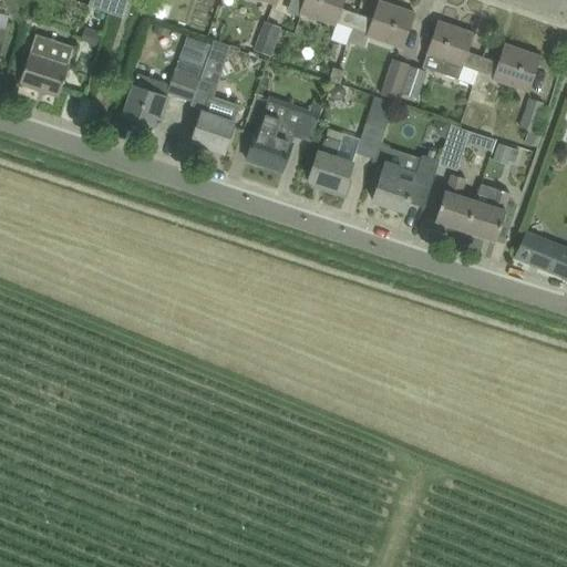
[(338,21),(353,27),(357,14),(342,10),(344,0),(305,0),(300,13),(336,26),(338,21)]
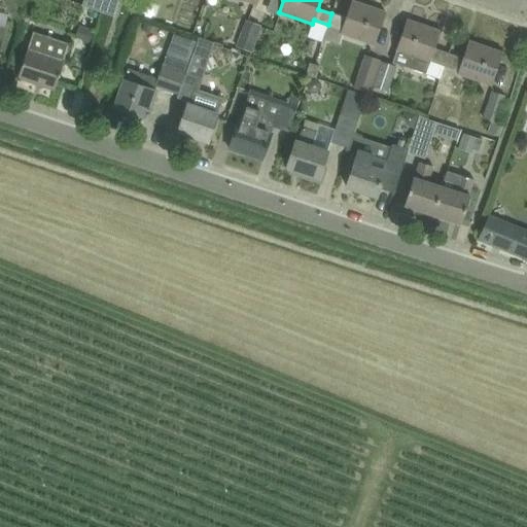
[(375,45),(386,12),(352,0),(346,19),(331,13),(328,25),(343,30),(341,34),(375,45)]
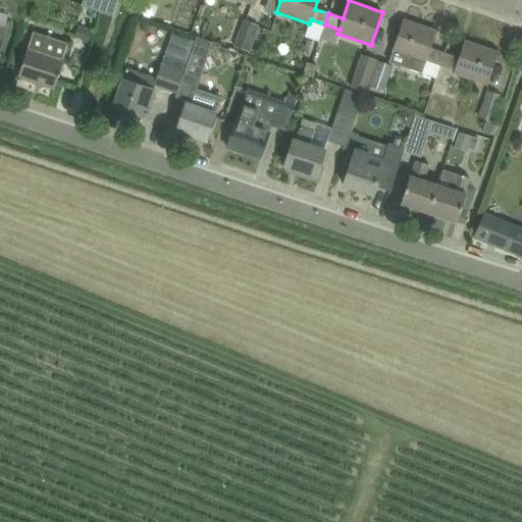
[(427,59),(441,64),(445,53),(430,49),(437,31),(404,19),(393,51),(411,56),(407,67),(422,73),(425,64),(427,59)]
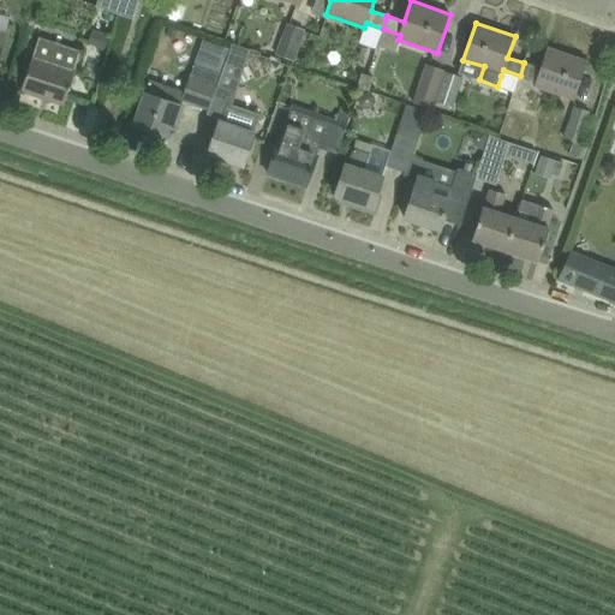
[(294,61),(304,31),(287,25),(276,55),(294,61)]
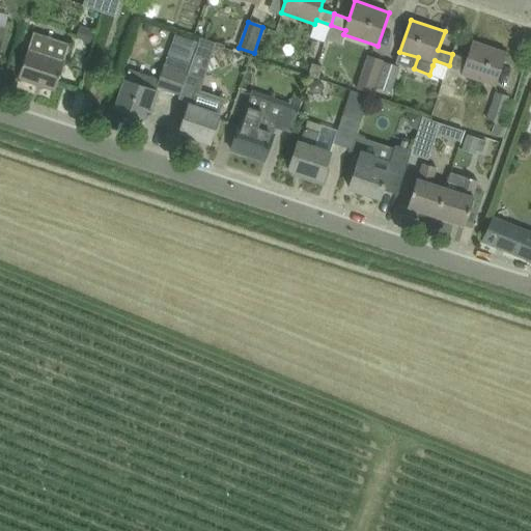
[(76,37),(91,43),(94,31),(80,26),(76,37)]
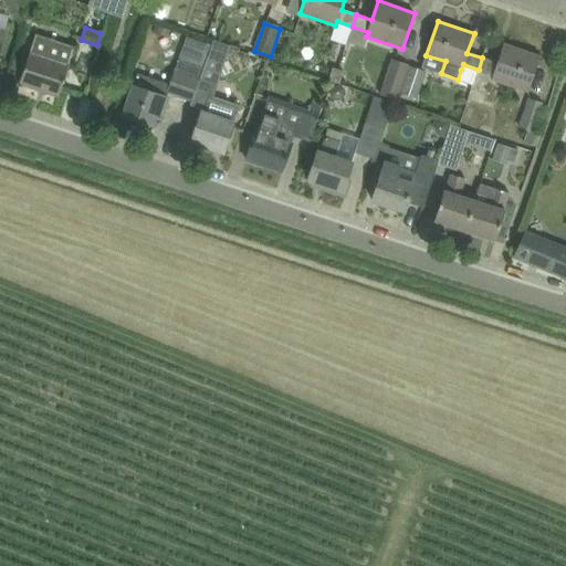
[(30,53),(20,84),(59,97),(75,49),(35,35),(30,53)]
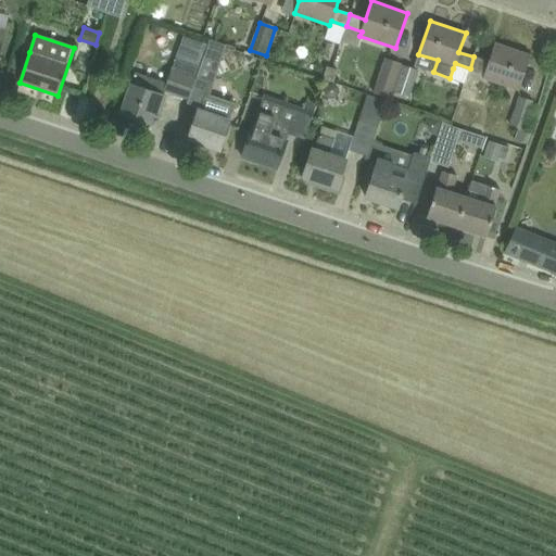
[(204,57),(215,61),(223,59),(227,45),(210,39),(204,57)]
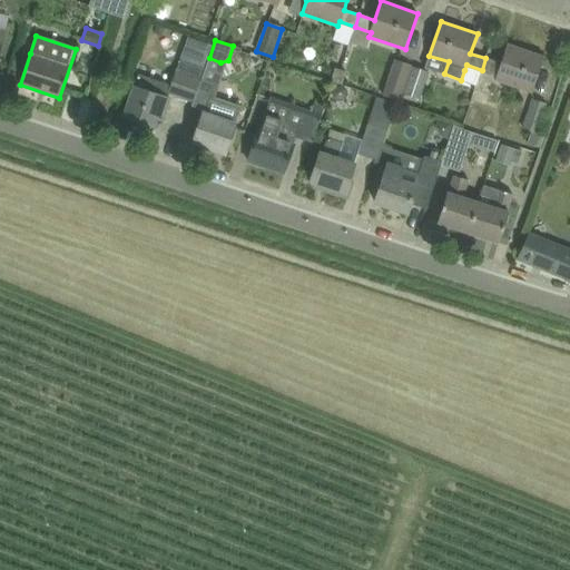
[(501,64),(485,58),(482,70),(483,70),(474,92),(490,97),(495,81),(532,92),(544,57),(508,45),(501,64)]
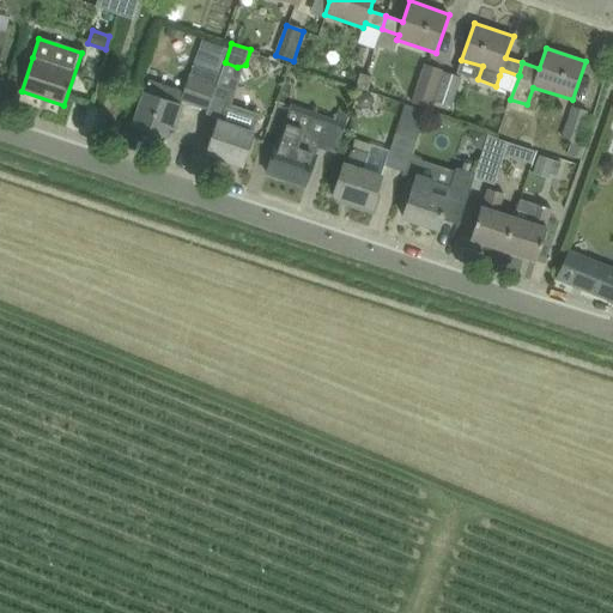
[(217,85),(222,73),(195,62),(189,78),(183,92),(150,80),(145,93),(133,128),(165,139),(170,125),(176,126),(183,105),(180,104),(181,99),(208,109),(217,85)]
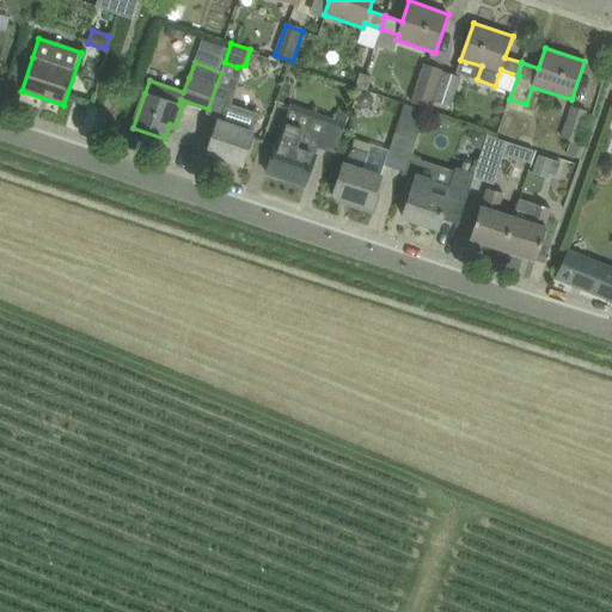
[(429,109),(433,101),(441,74),(442,71),(424,63),(411,102),(429,109)]
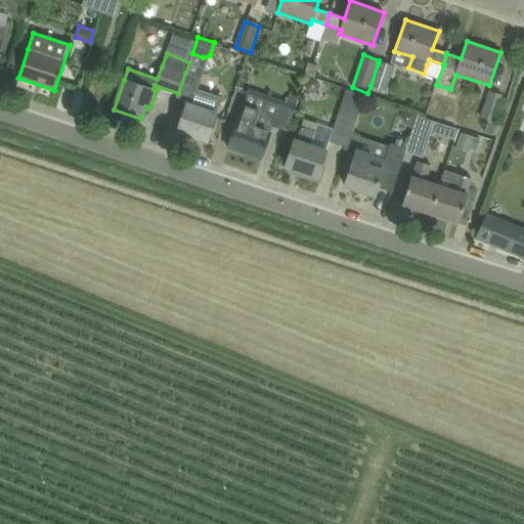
[(315,78),(318,66),(316,64),(308,62),(305,75),(315,78)]
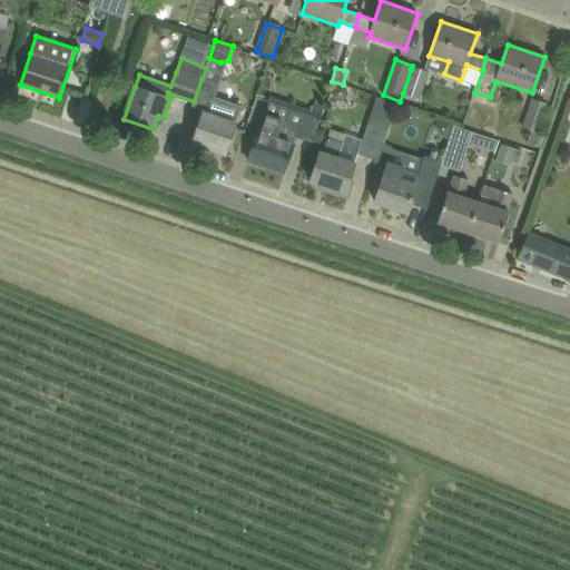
[(411,69),(403,94),(419,99),(428,75),(411,69)]
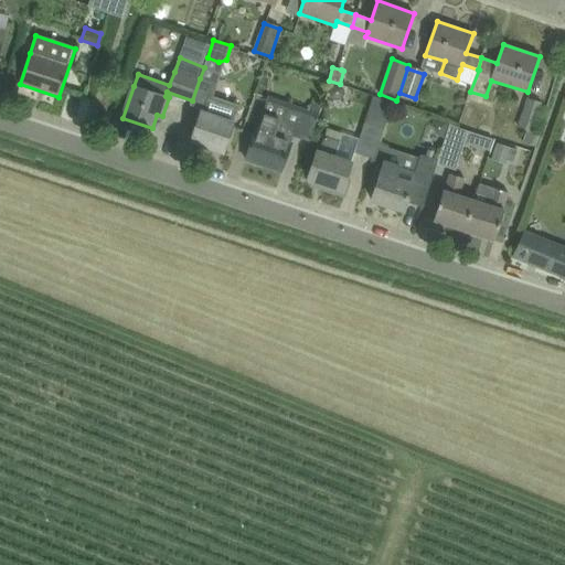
[(191,104),(202,107),(191,141),(224,152),(234,124),(234,123),(241,105),(208,95),(212,82),(200,78),(192,100),(191,104)]
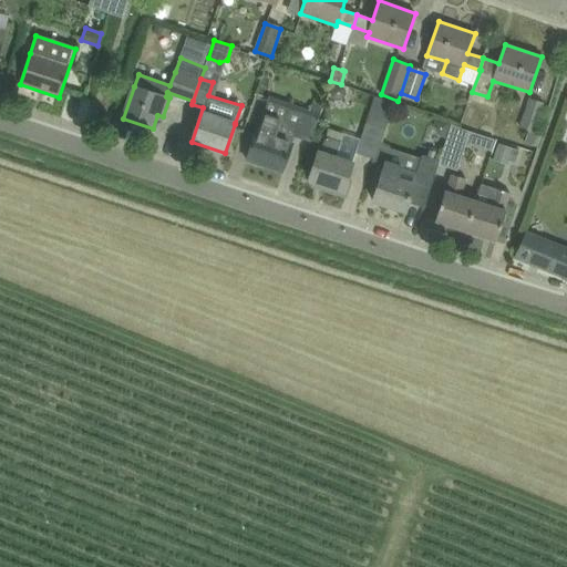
[(374,160),(380,144),(385,130),(394,103),(374,96),(366,124),(361,138),(357,153),(374,160)]
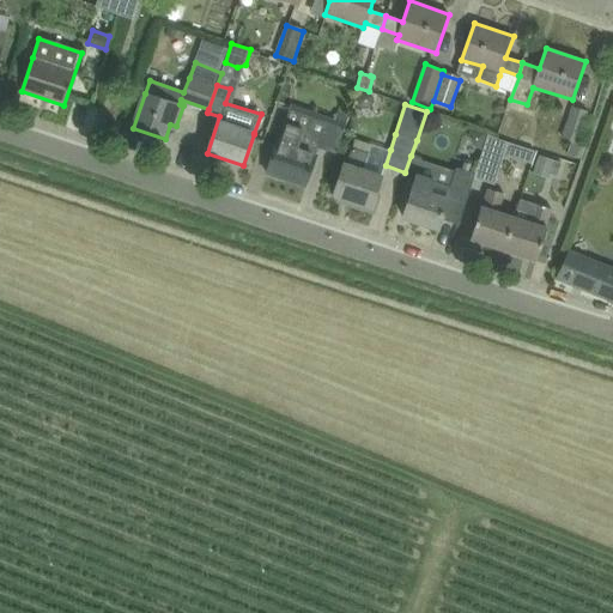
[(563,138),(572,141),(577,143),(588,111),(574,107),(563,138)]
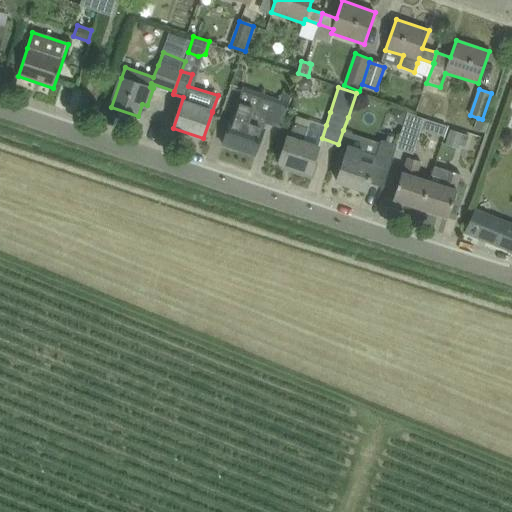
[(241,91),(223,144),(255,156),(265,123),(281,128),(288,107),(241,91)]
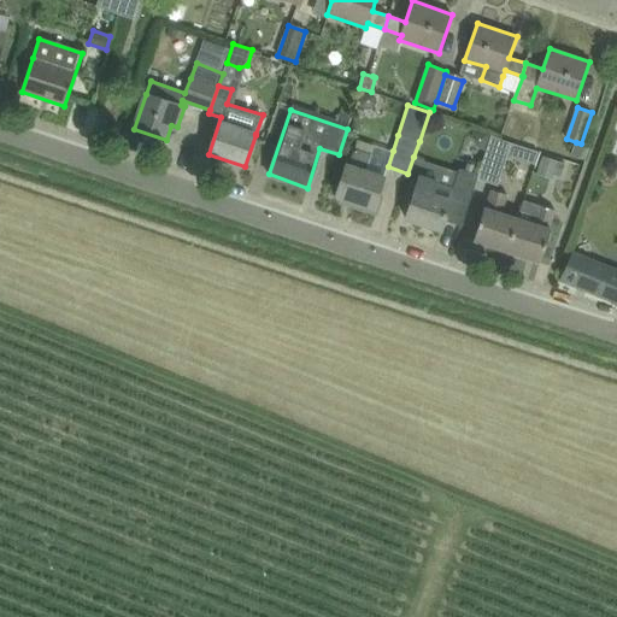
[(491,134),(475,129),(472,137),(477,147),(486,150),(491,134)]
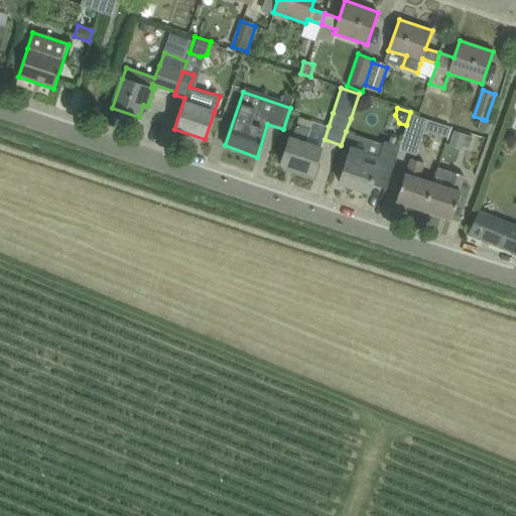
[(411,114),(400,146),(399,149),(416,154),(428,120),(411,114)]
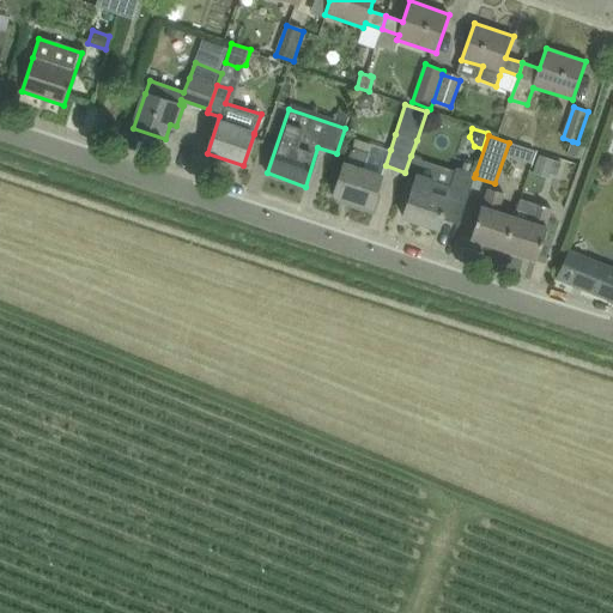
[(357,139),(353,149),(347,167),(345,165),(334,195),(352,201),(350,206),(375,213),(381,194),(376,193),(381,177),(363,171),(372,144),(357,139)]
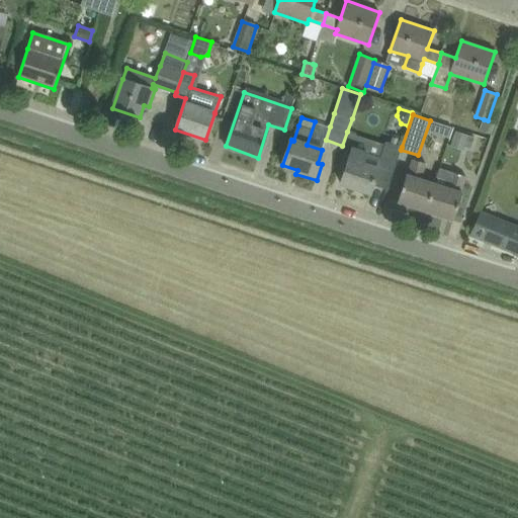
[(480,130),(491,134),(495,122),(488,120),(484,119),(480,130)]
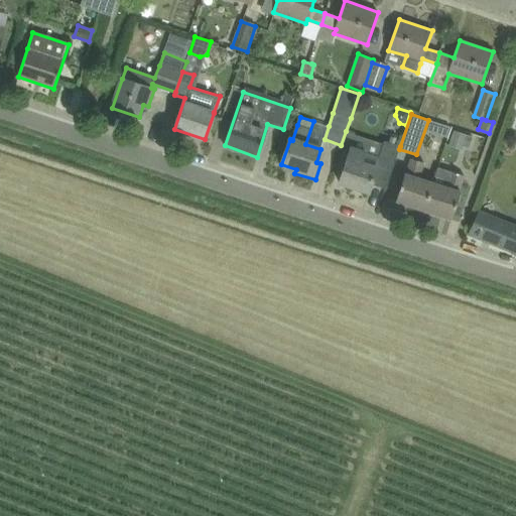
[(454,131),(448,146),(462,149),(463,146),(469,148),(473,137),(454,131)]
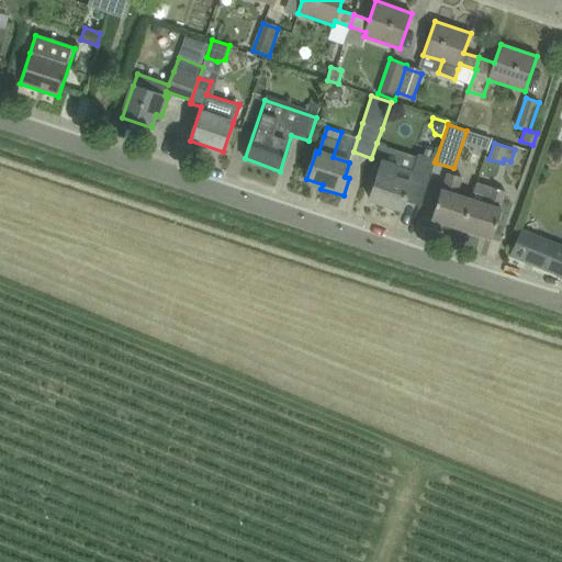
[(428,186),(435,163),(436,159),(419,155),(414,171),(383,161),(380,172),(379,172),(370,200),(402,210),(405,201),(420,206),(428,186)]
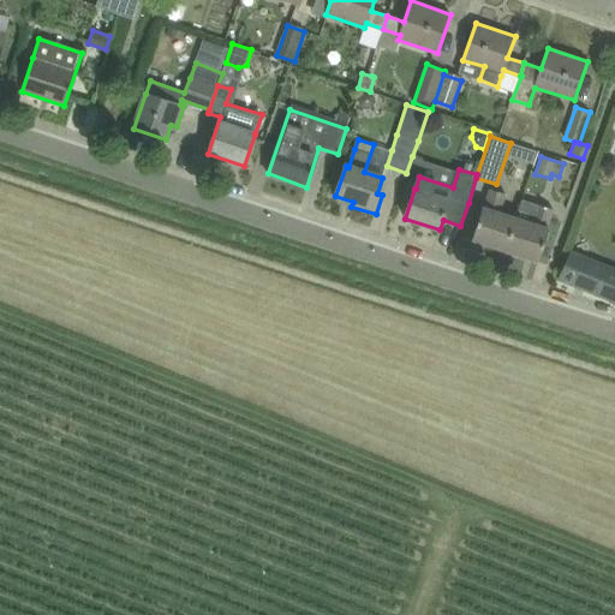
[(483,207),(472,240),(506,251),(517,218),(500,212),(506,193),(491,189),(485,207),(483,207)]
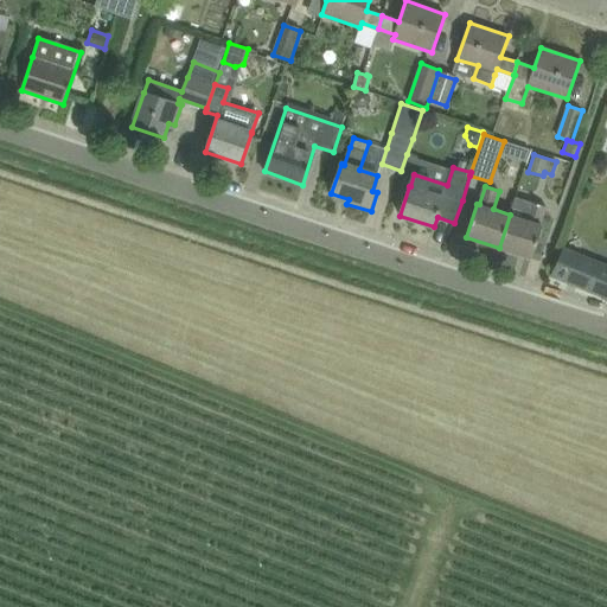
[(547,206),(531,202),(529,208),(513,203),(510,215),(499,248),(531,259),(542,225),(541,225),(547,206)]
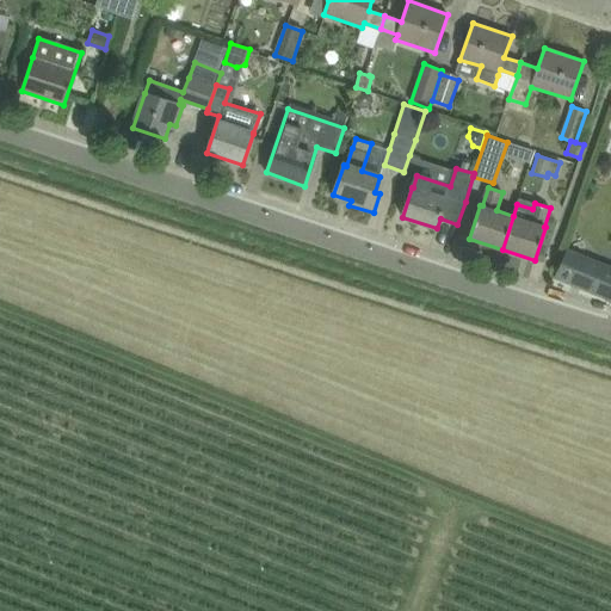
[(555,277),(610,300),(610,266),(567,250),(555,277)]
